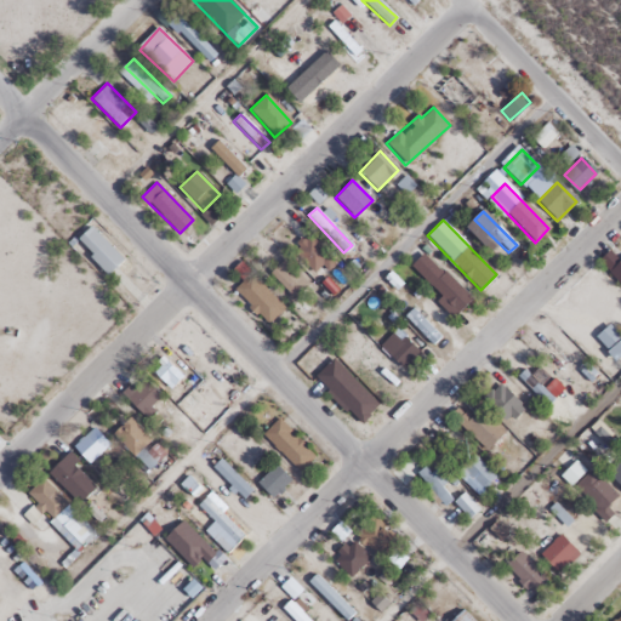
[(123,260),(89,226),(74,241),(107,275),(123,260)]
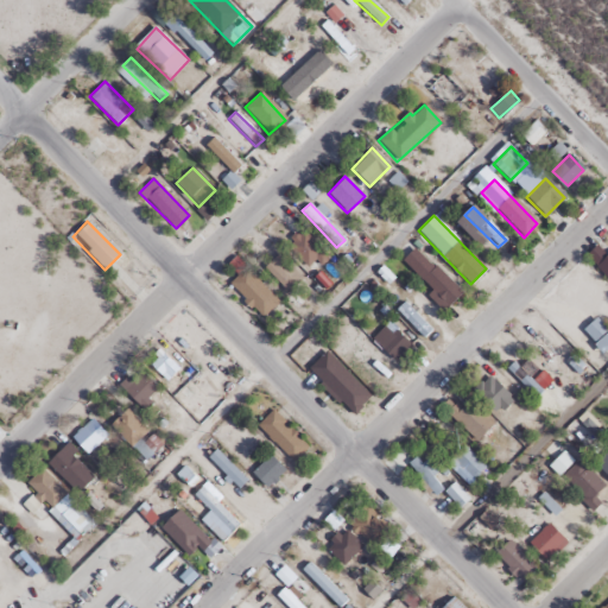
[(322,260),(306,229),(286,239),(303,270),(322,260)]
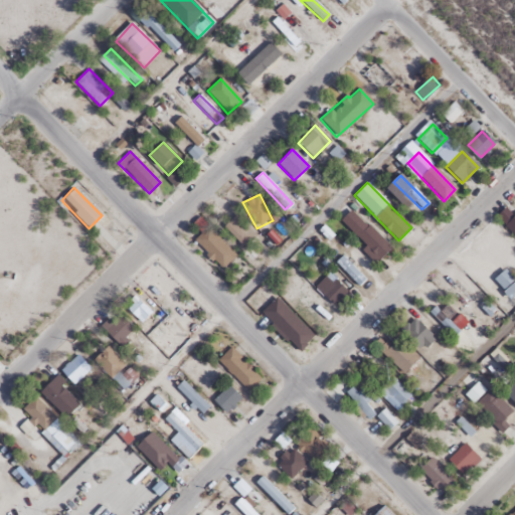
[(365,246),(361,250),(375,264),(390,248),(351,209),(339,221),(365,246)]
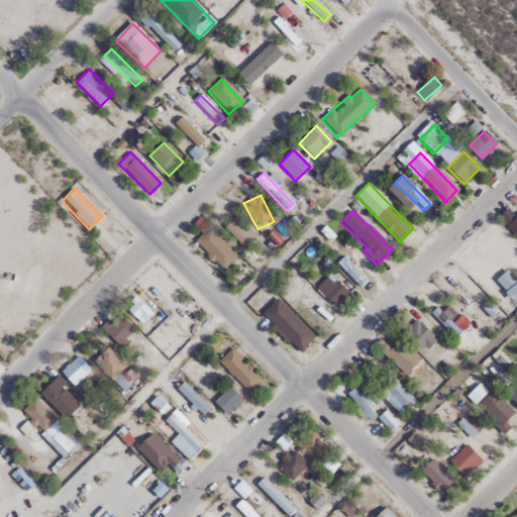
[(516,214),(505,226),(516,237),(516,214)]
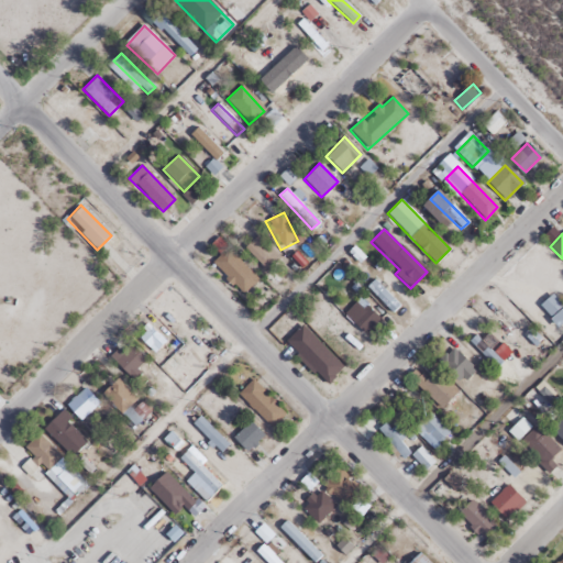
[(266,272),(279,257),(257,234),(243,249),(266,272)]
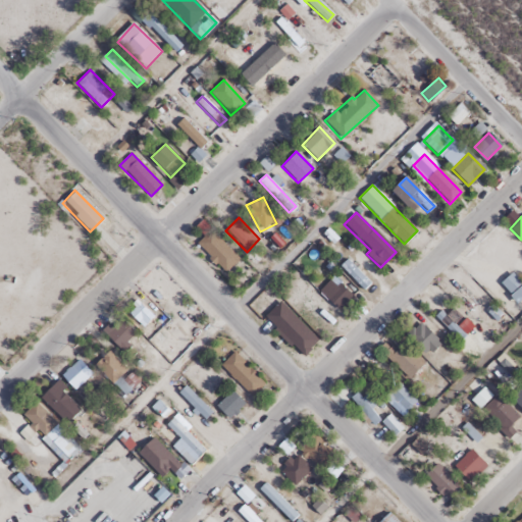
[(196,245),(224,273),(239,259),(201,221),(195,227),(204,236),(196,245)]
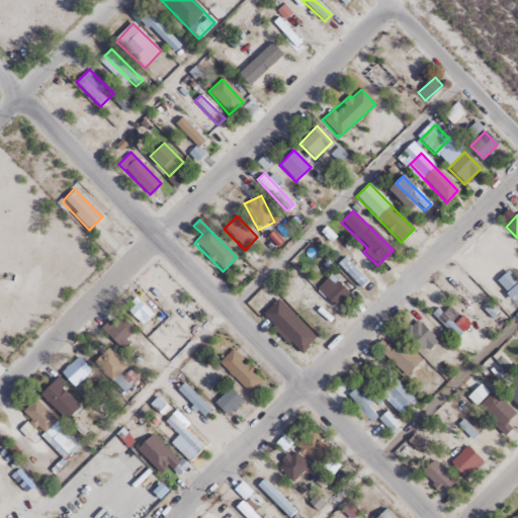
[(517,281),(517,282),(507,270),(495,280),(512,300),(517,295),(517,281)]
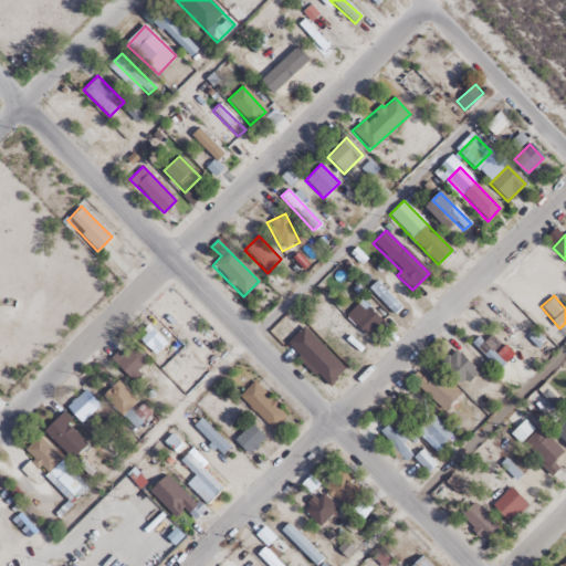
[(345,316),(366,336),(379,322),(359,302),(345,316)]
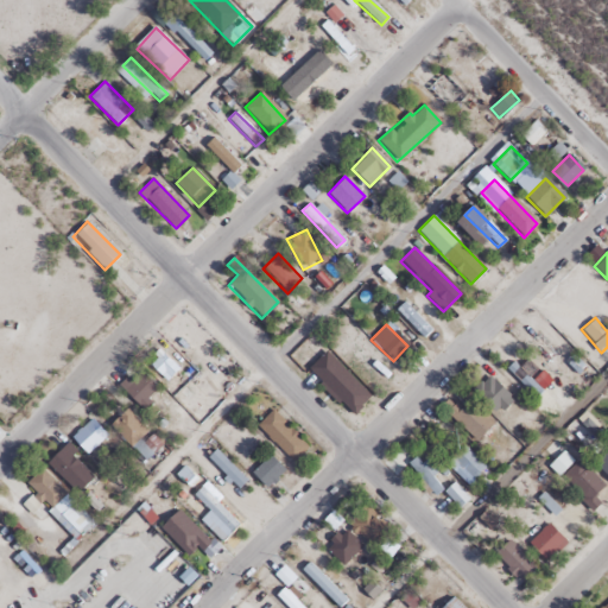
[(520,342),(550,366),(556,358),(526,335),(520,342)]
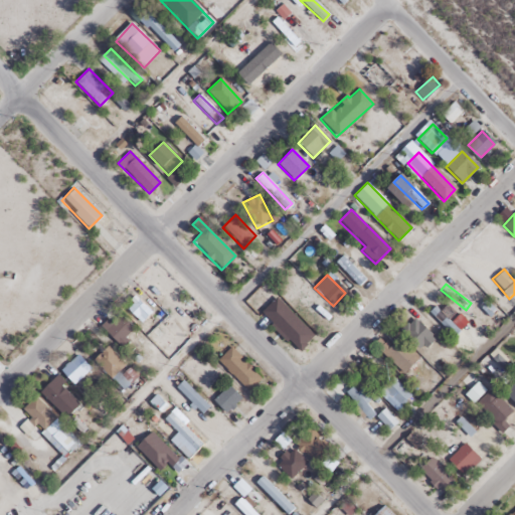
[(126,309),(141,322),(151,310),(136,297),(126,309)]
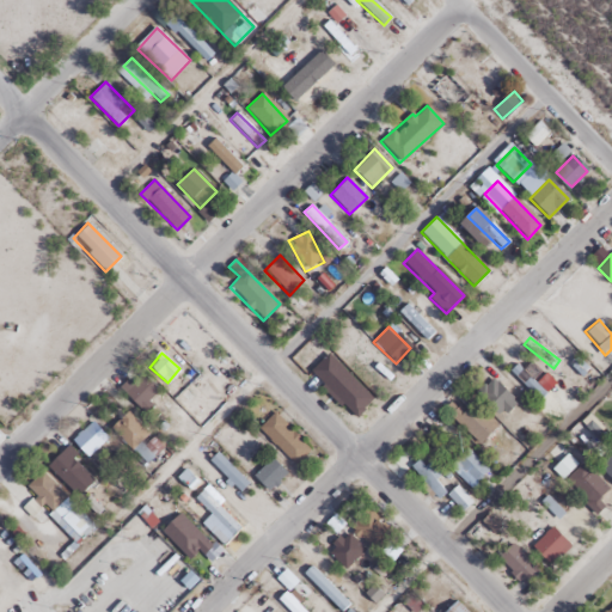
[(509,371),(539,401),(546,393),(516,363),(509,371)]
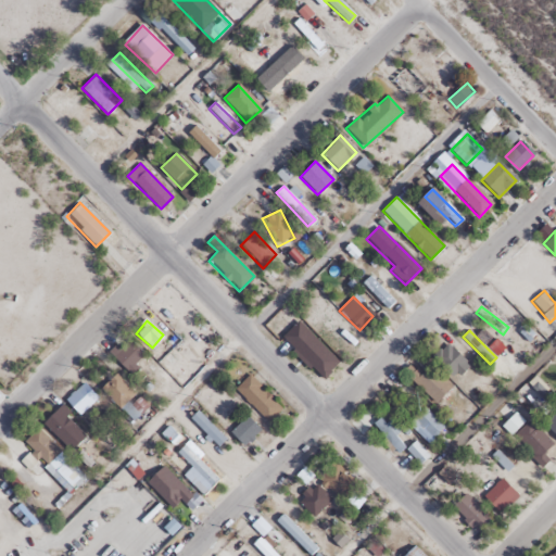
[(138,368),(134,362),(143,356),(130,336),(110,350),(127,376),(138,368)]
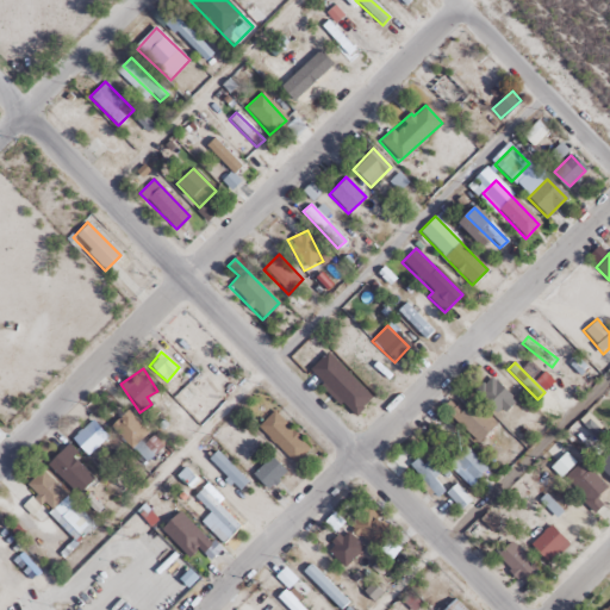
[(512,406),(493,374),(475,385),(493,417),(512,406)]
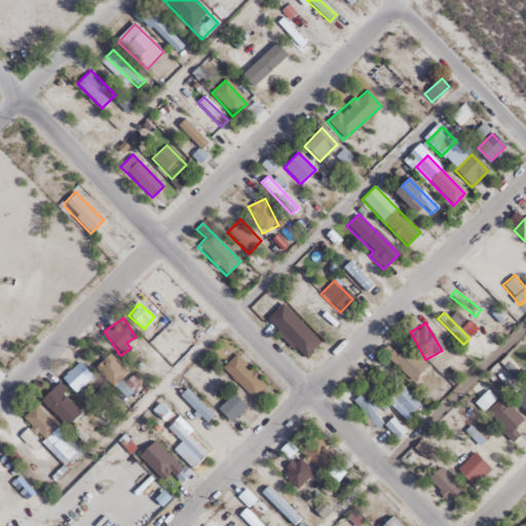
[(125,373),(109,353),(96,366),(112,385),(125,373)]
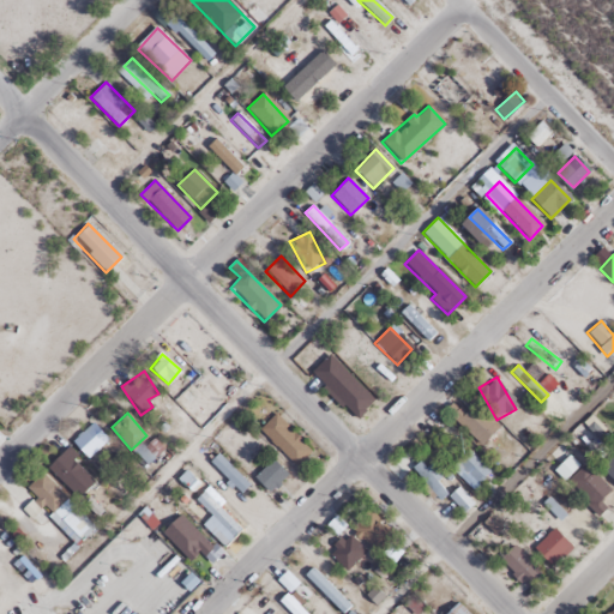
[(311,451),(274,414),(259,428),(295,465),(311,451)]
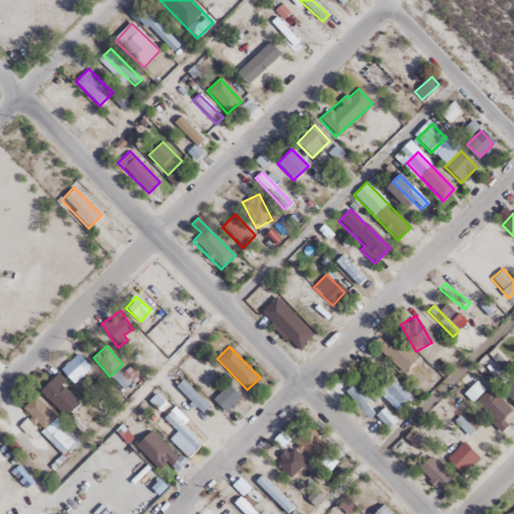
[(72,382),(90,366),(77,352),(59,369),(72,382)]
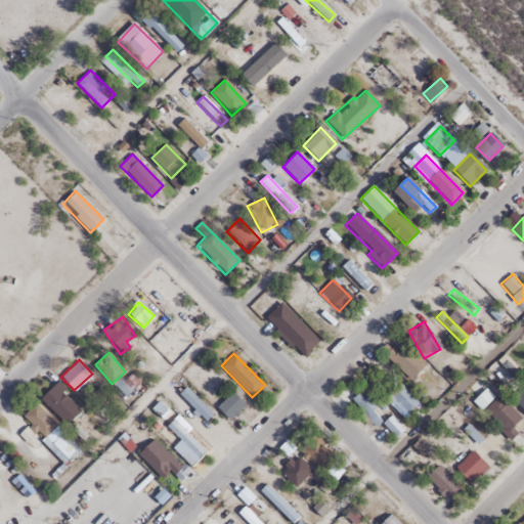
[(40,398),(66,425),(82,409),(55,383),(40,398)]
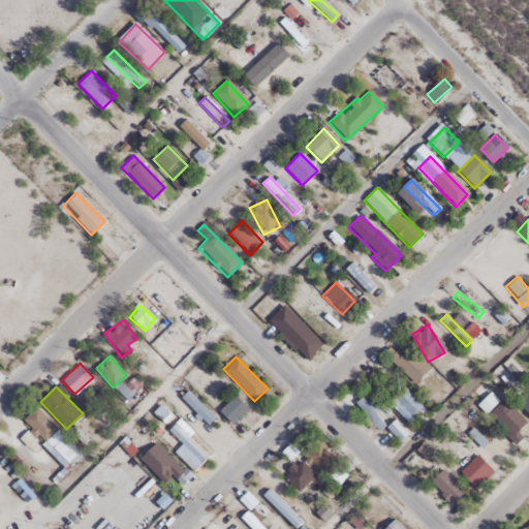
[(422,407),(402,387),(387,402),(406,422),(422,407)]
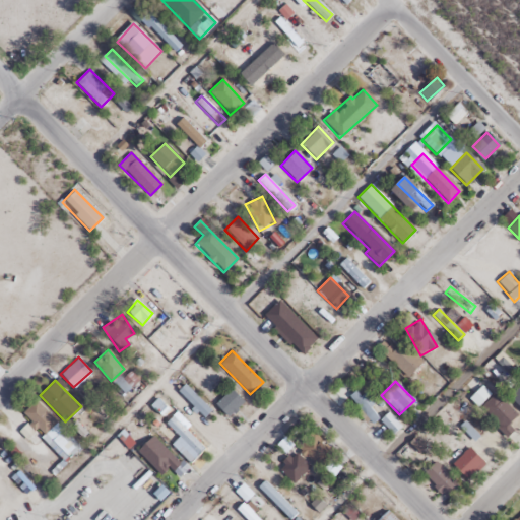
[(519,381),(507,395),(519,408),(519,381)]
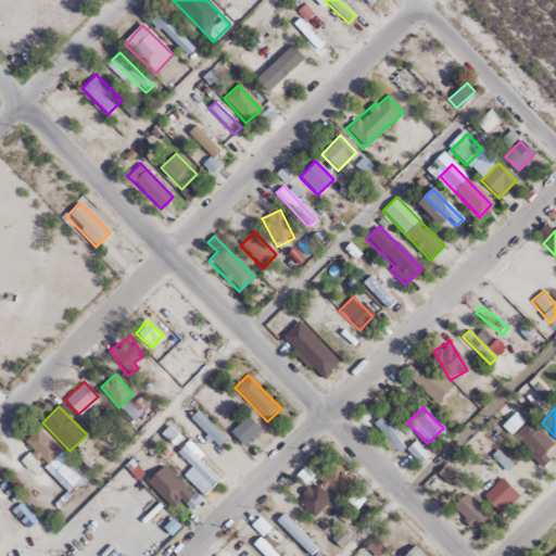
[(189,417),(217,444),(224,438),(197,411),(189,417)]
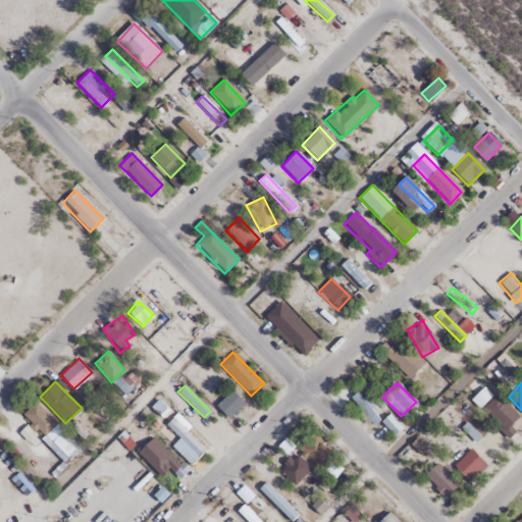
[(480,408),(508,437),(521,423),(485,385),(471,400),(479,409),(480,408)]
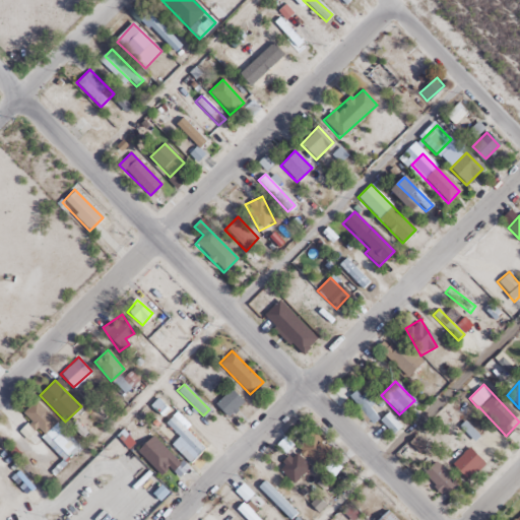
[(214,403),(228,416),(243,401),(230,388),(214,403)]
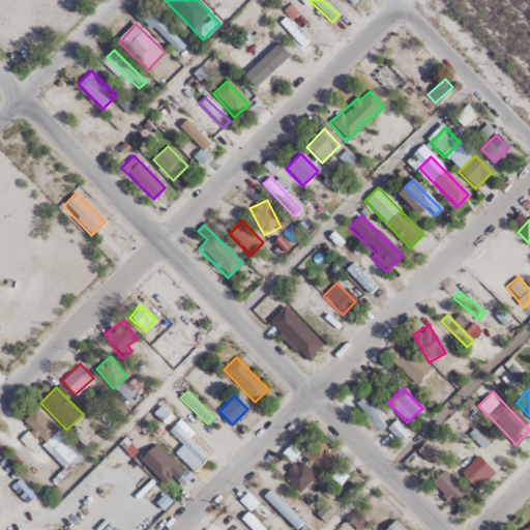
[(356,402),(376,434),(386,428),(366,395),(356,402)]
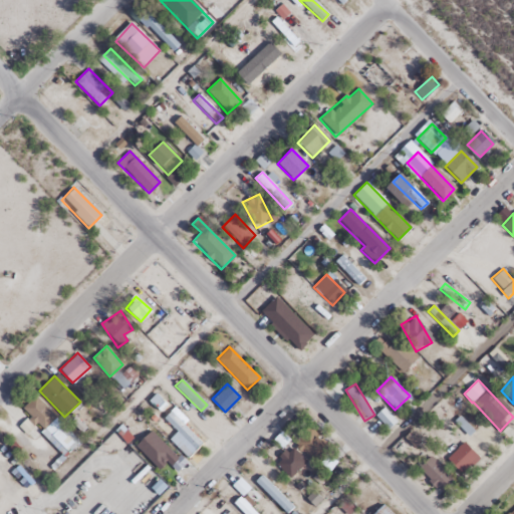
[(46,437),(49,434),(65,451),(76,441),(63,428),(64,427),(34,396),(20,410),(46,437)]
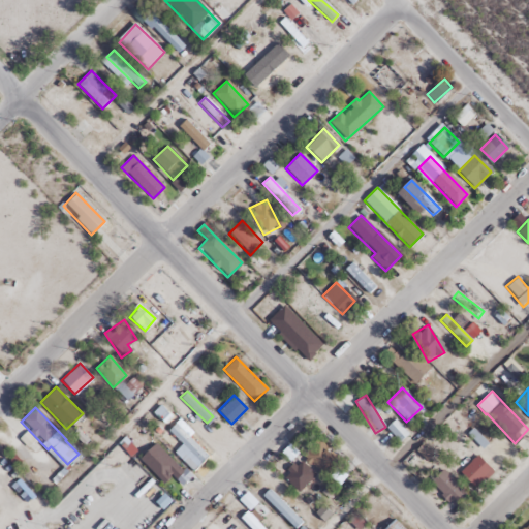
[(466,435),(479,447),(491,434),(478,423),(466,435)]
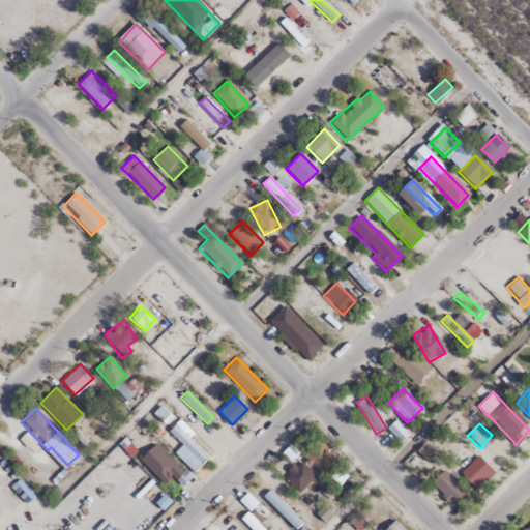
[(208,457),(175,424),(169,431),(182,443),(173,452),(194,472),(208,457)]
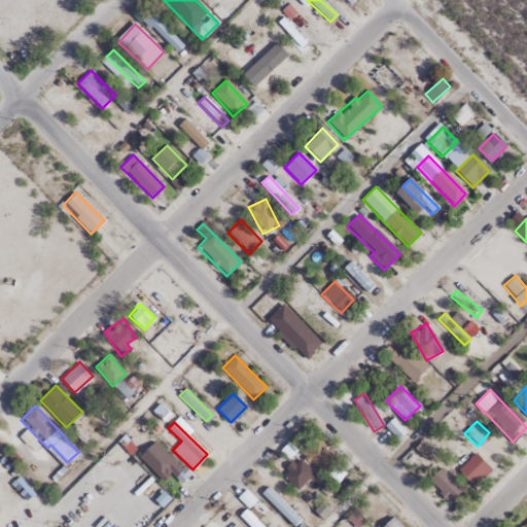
[(303,447),(315,471),(334,461),(320,437),(303,447)]
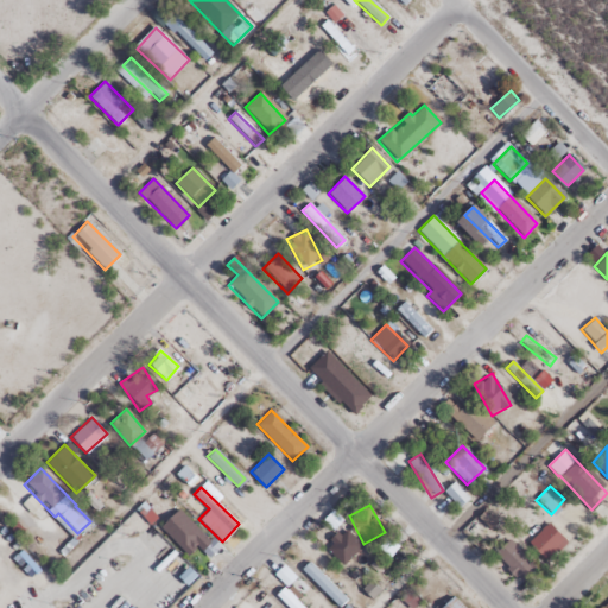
[(210,540),(187,514),(165,532),(189,558),(210,540)]
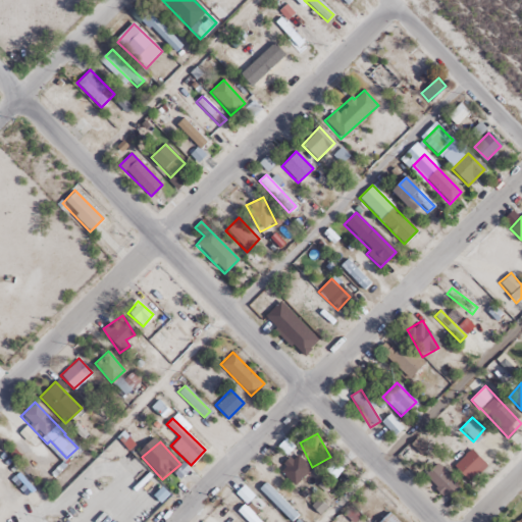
[(468,482),(484,465),(469,450),(452,466),(468,482)]
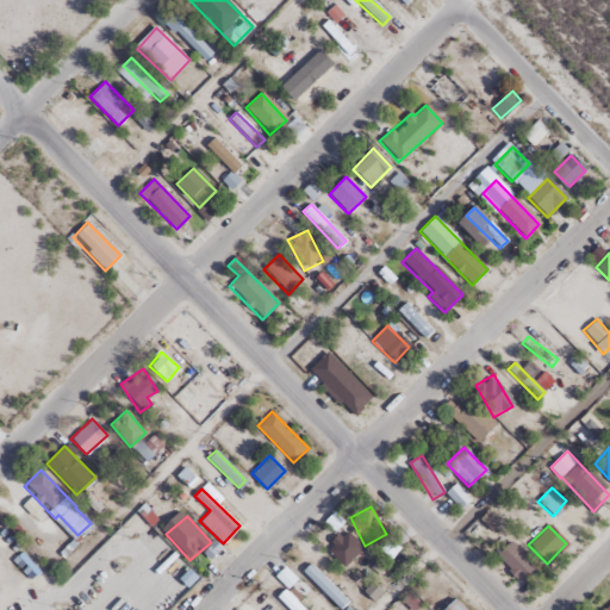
[(365,549),(344,528),(324,546),(344,568),(365,549)]
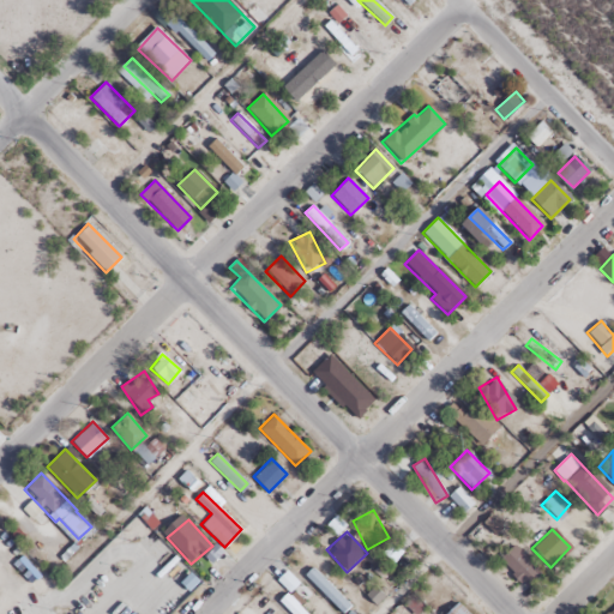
[(524,588),(540,573),(515,545),(498,558),(524,588)]
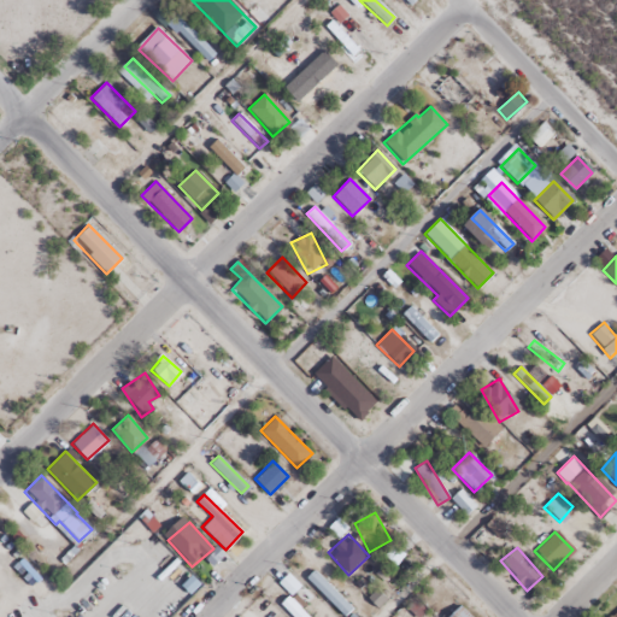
[(305,577),(342,615),(350,607),(312,570),(305,577)]
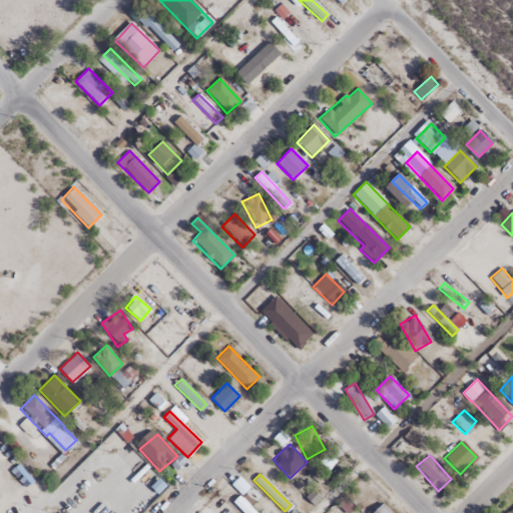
[(392,512),(382,503),(372,512),(392,512)]
